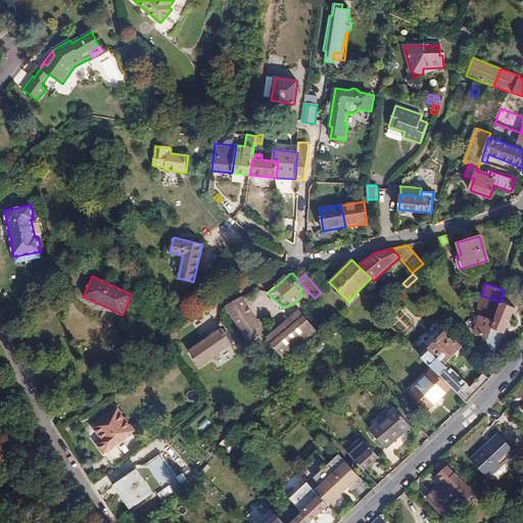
[(494,320),(501,301),(481,295),(475,314),(478,315),(494,320)]
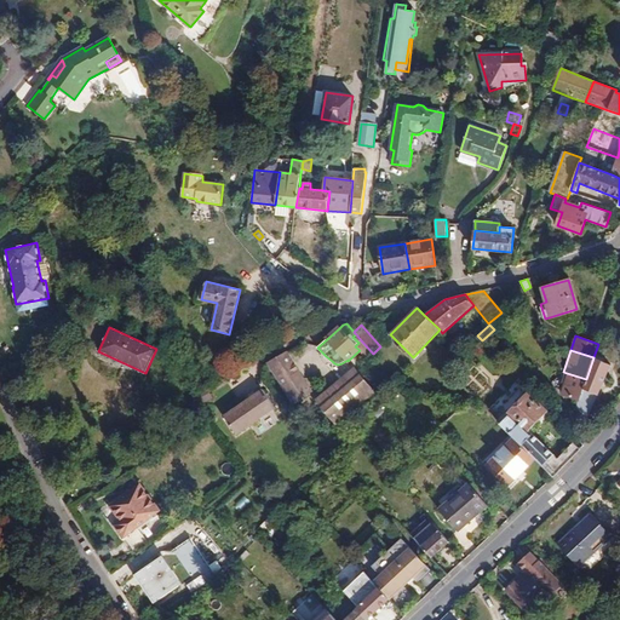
[(267,367),(293,405),(314,390),(287,352),(267,367)]
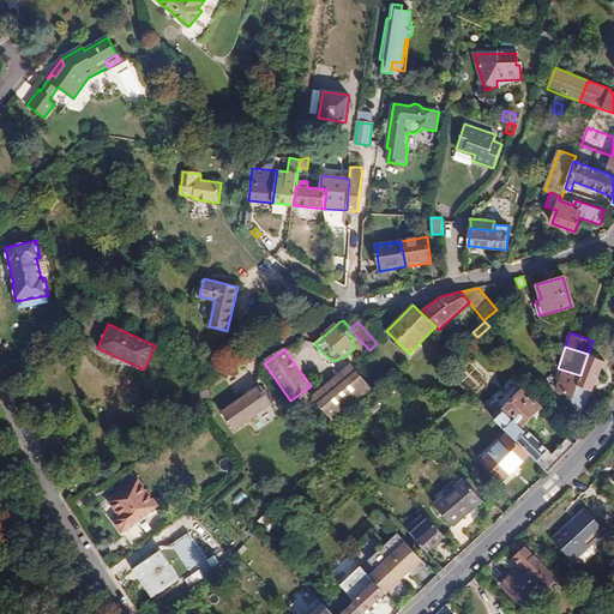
[(605,361),(588,354),(581,375),(561,369),(555,391),(575,397),(572,405),(582,415),(605,361)]
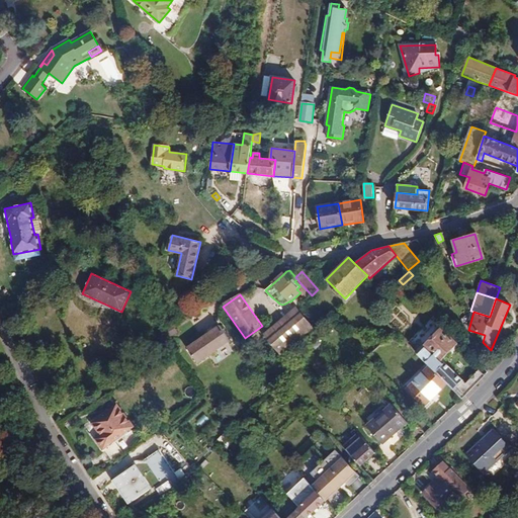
[(264,335),(280,355),(313,327),(296,308),(264,335)]
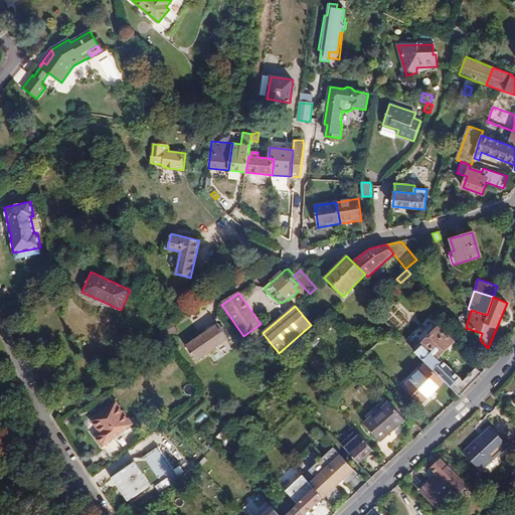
[(228,339),(219,324),(186,346),(195,360),(228,339)]
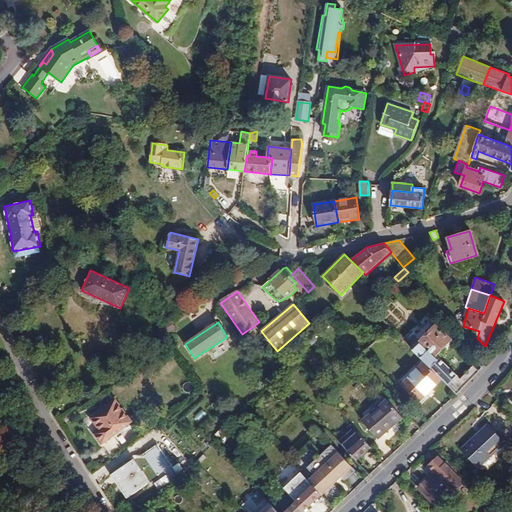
[(452,339),(436,324),(411,349),(424,361),(442,379),(448,386),(458,375),(437,355),(452,339)]
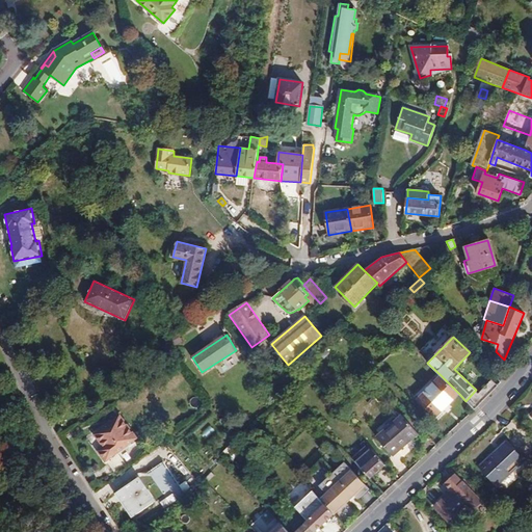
[(417,399),(435,418),(459,394),(441,375),(417,399)]
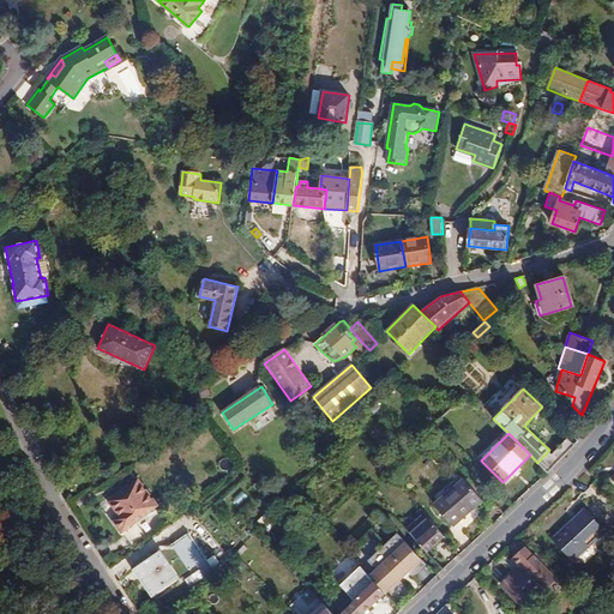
[(468,475),(464,479),(483,501),(488,507),(493,503),(468,475)]
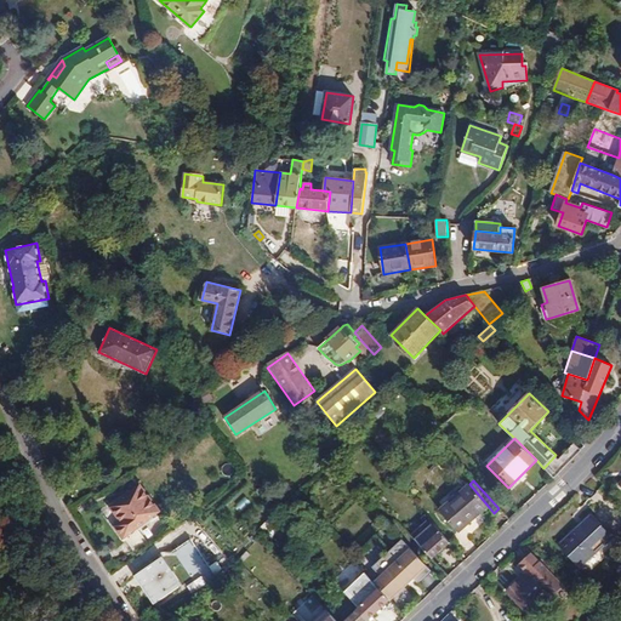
[(439,511),(459,533),(489,507),(469,484),(439,511)]
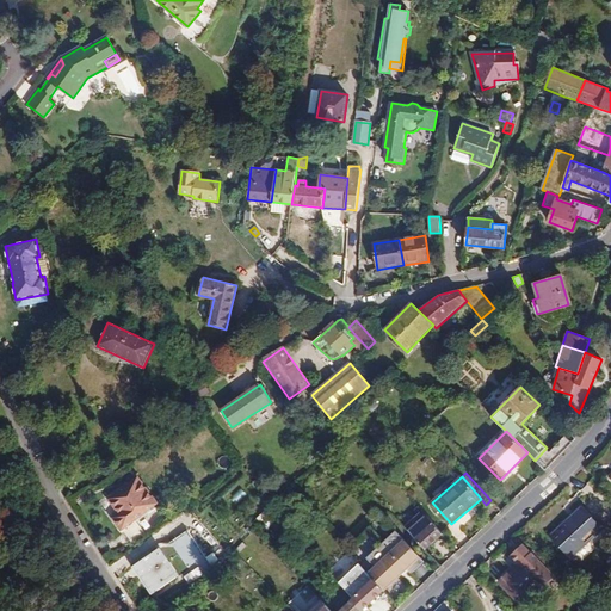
[(121,530),(158,503),(139,477),(109,499),(118,513),(112,518),(121,530)]
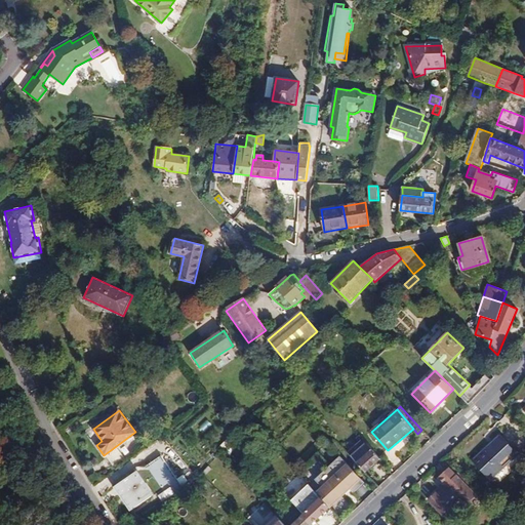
[(217,456),(236,438),(233,434),(213,452),(217,456)]
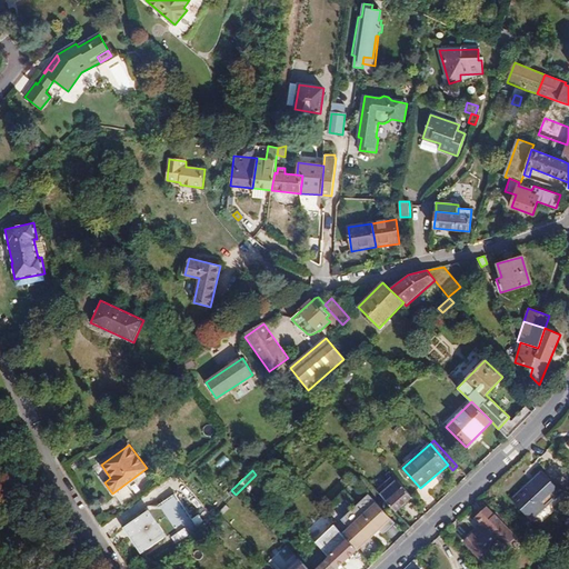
[(537,527),(540,523),(535,517),(561,492),(541,470),(510,499),(537,527)]
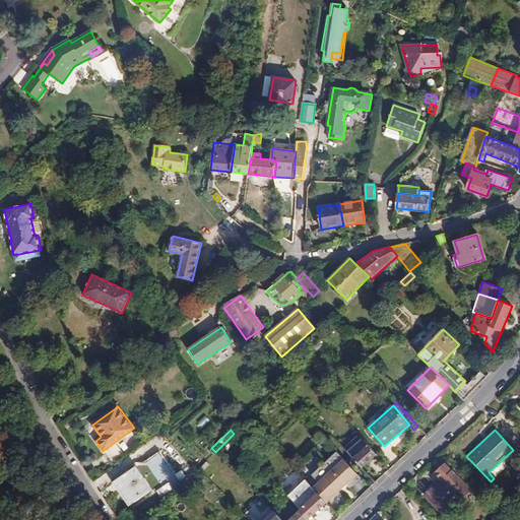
[(362,468),(377,454),(363,438),(347,452),(362,468)]
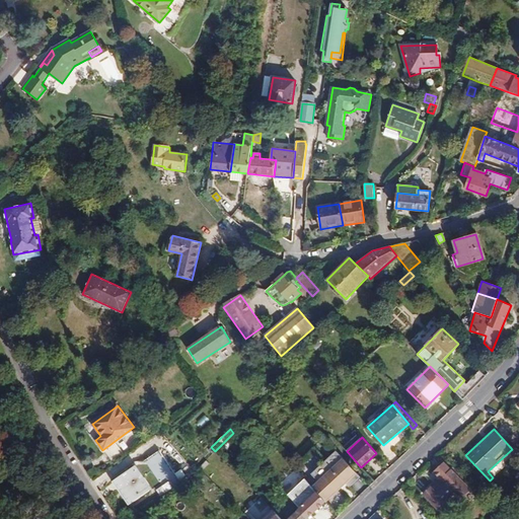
[(162,499),(180,482),(180,480),(175,473),(159,450),(145,460),(159,483),(154,487),(162,499)]
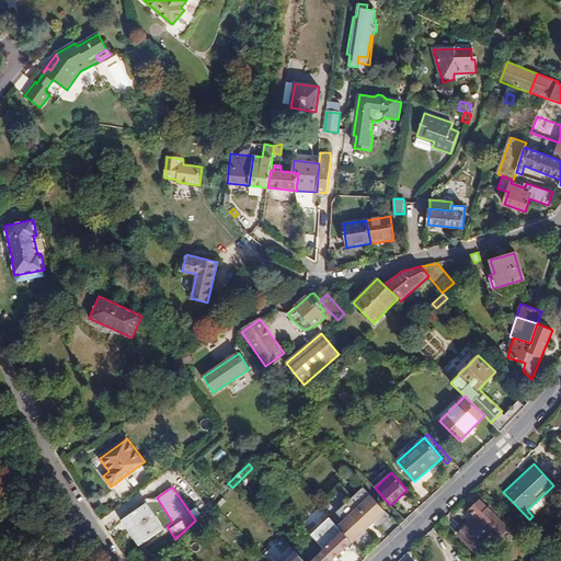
[(352,542),(374,523),(378,528),(390,517),(364,488),(336,513),(344,522),(338,527),(352,542)]
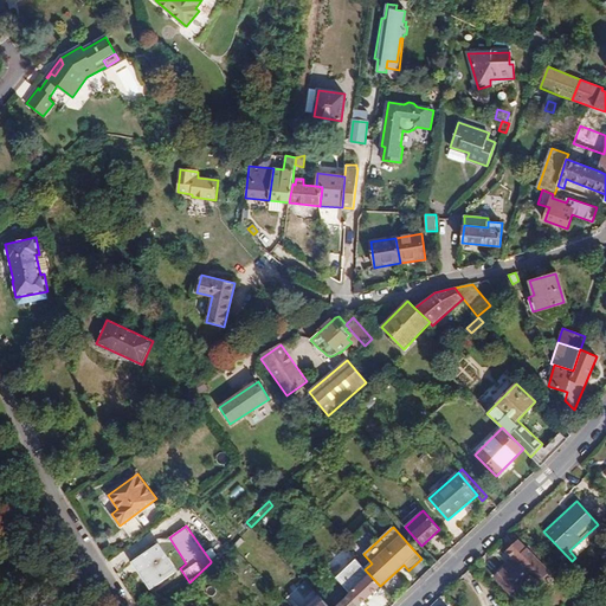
[(240,554),(249,546),(240,536),(231,546),(240,554)]
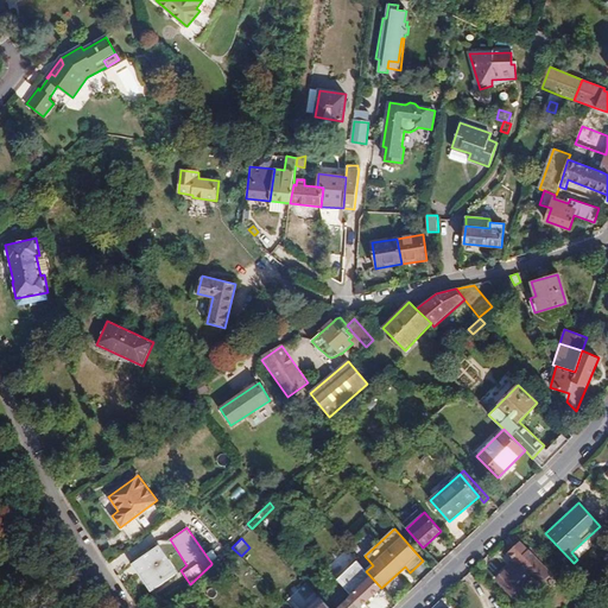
[(558,580),(519,542),(507,552),(519,564),(508,574),(507,572),(499,581),(519,601),(526,594),(527,590),(525,589),(534,580),(546,591),(558,580)]
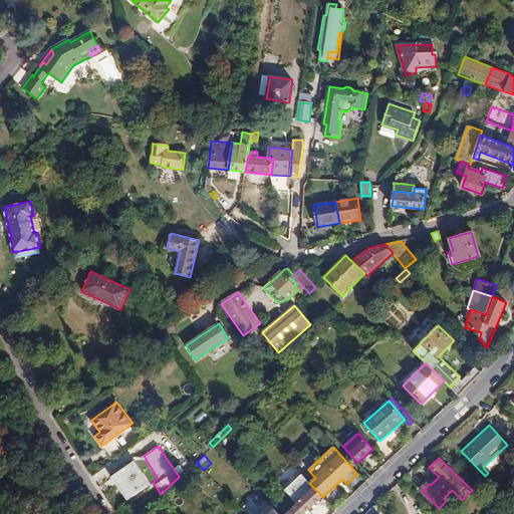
[(134,461),(113,475),(130,498),(150,485),(134,461)]
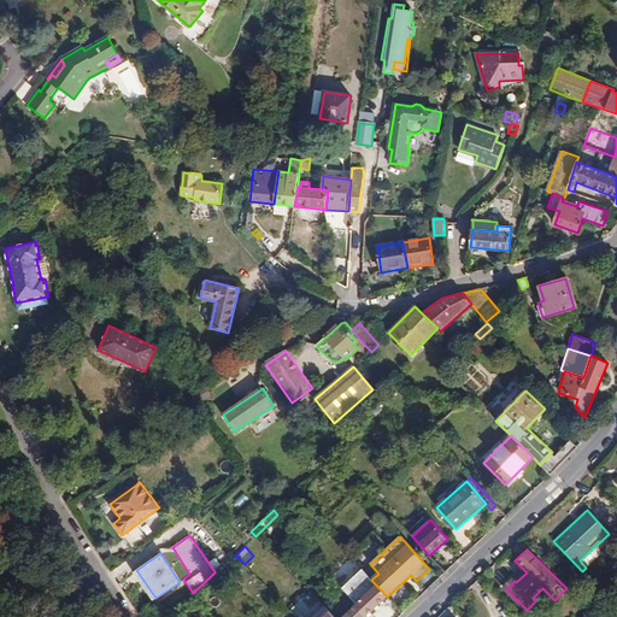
[(221,565),(216,558),(209,563),(215,571),(221,565)]
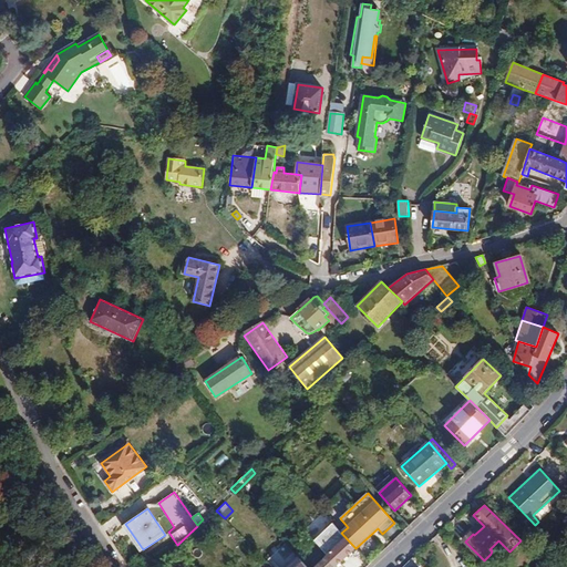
[(352,552),(356,548),(341,533),(338,528),(318,547),(327,556),(336,566),(352,552)]
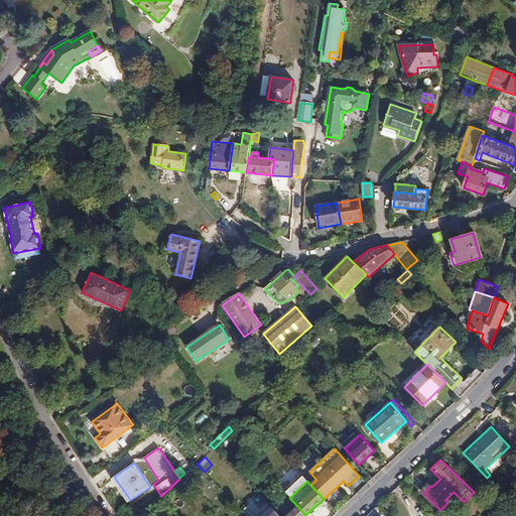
[(320,502),(330,512),(333,509),(324,499),(320,502)]
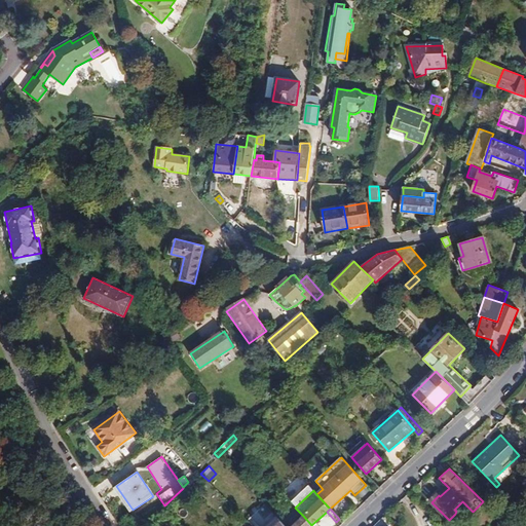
[(310,525),(311,525),(303,516),(292,525),(310,525)]
